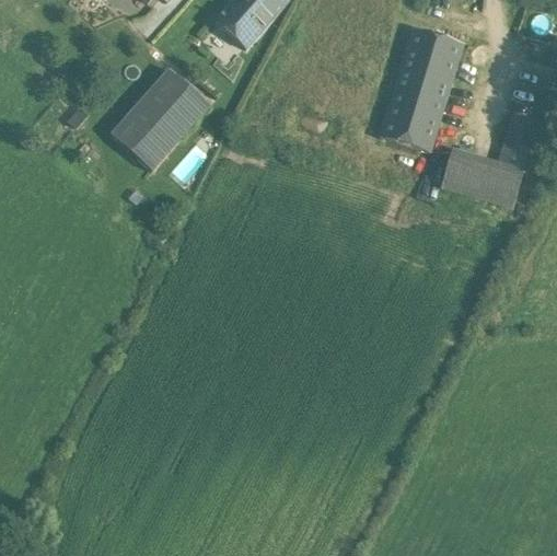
[(234,0),(216,21),(248,49),(292,0),(234,0)]
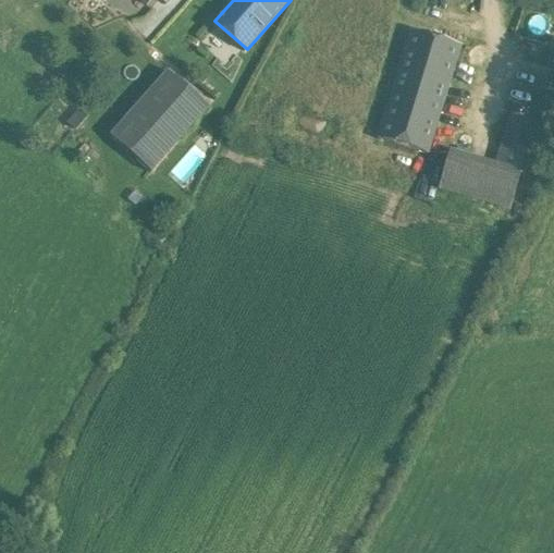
[(464,42),(414,27),(401,69),(451,84),(464,42)]
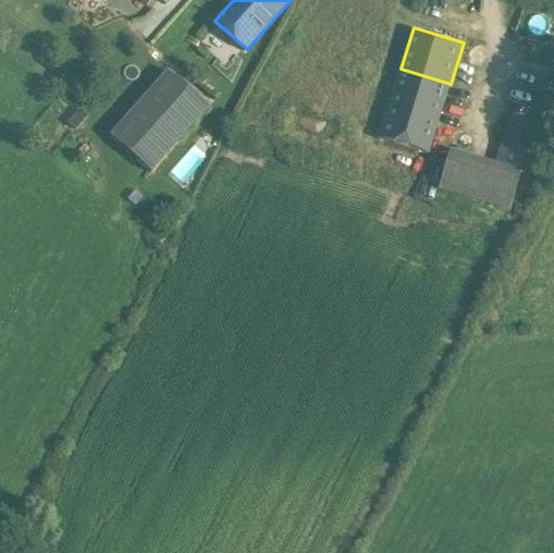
[(171,69),(113,134),(154,170),(212,105),(171,69)]
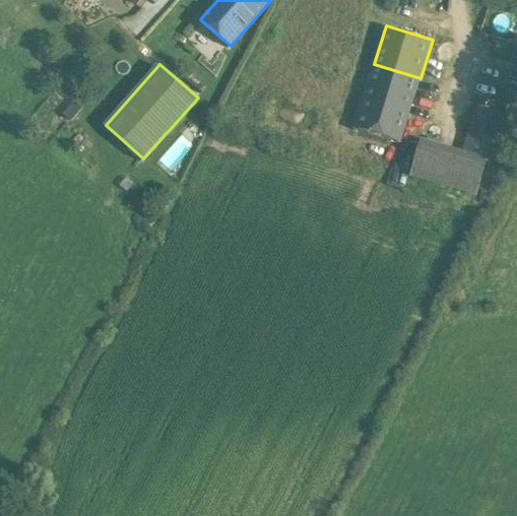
[(421,78),(374,64),(354,126),(401,140),(421,78)]
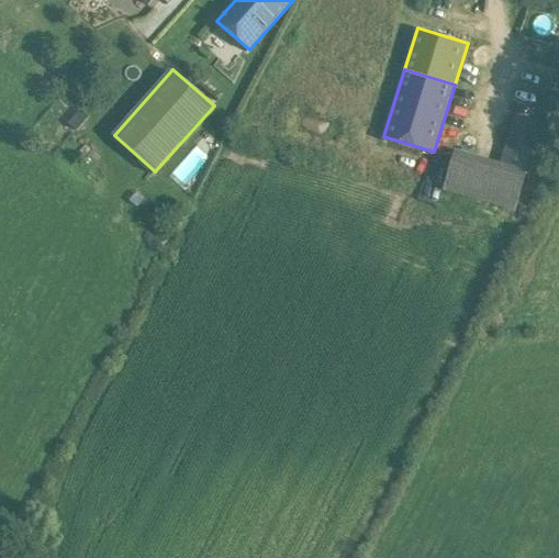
[(541,124),(518,118),(511,141),(534,148),(541,124)]
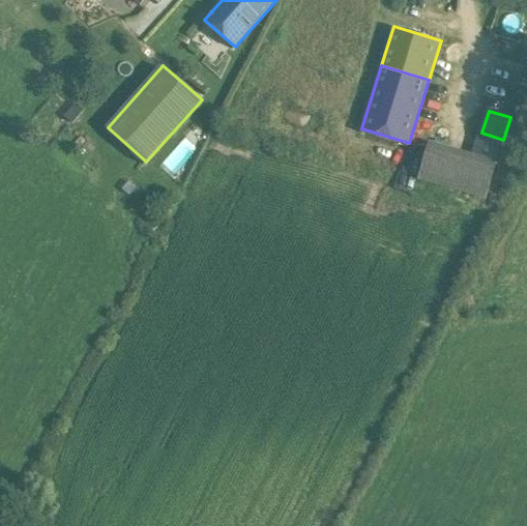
[(503,140),(481,133),(474,156),(496,164),(503,140)]
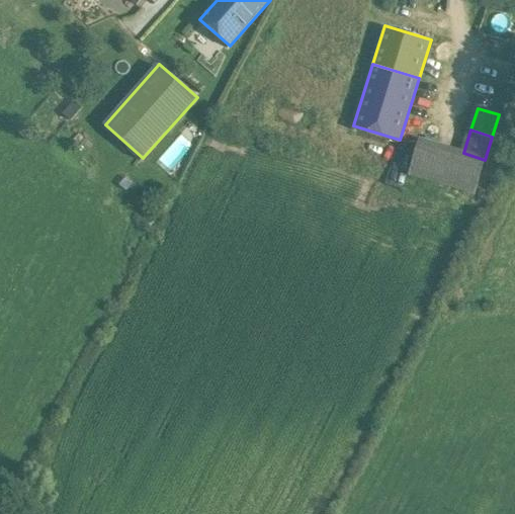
[(463,153),(421,141),(412,172),(476,190),(485,160),(463,153)]
